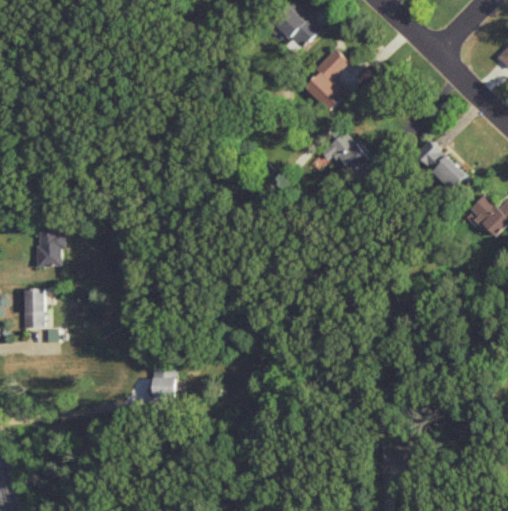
[(320,29),(296,4),(276,23),(300,48),(320,29)]
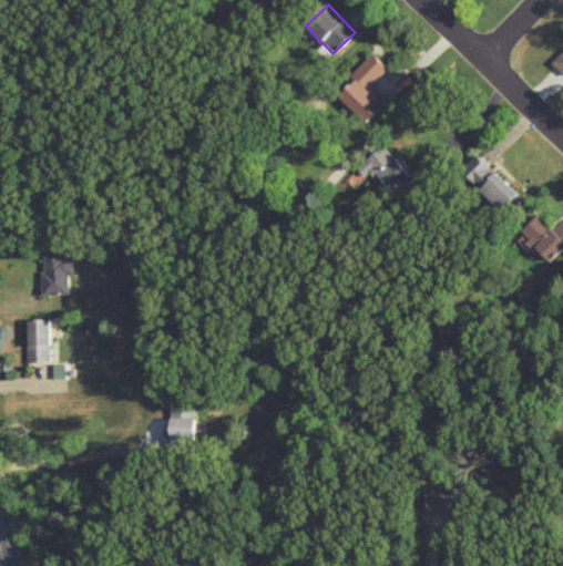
[(562,72),(562,48),(551,61),(562,72)]
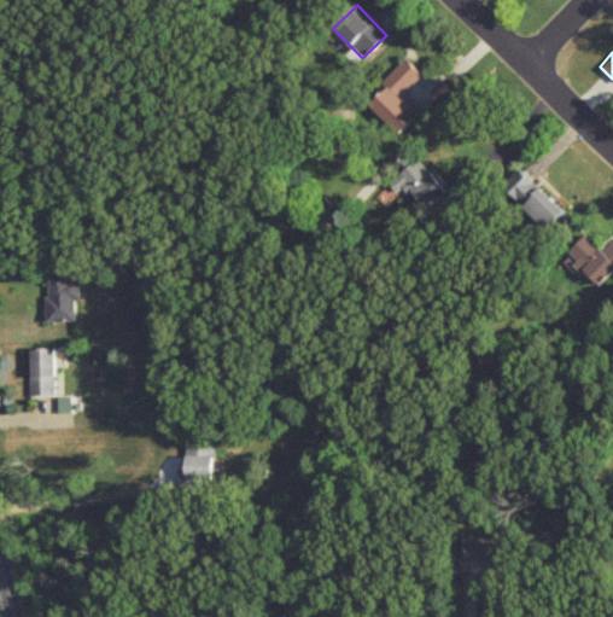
[(379,82),(385,88),(368,105),(397,134),(418,114),(398,95),(419,74),(403,58),(379,82)]
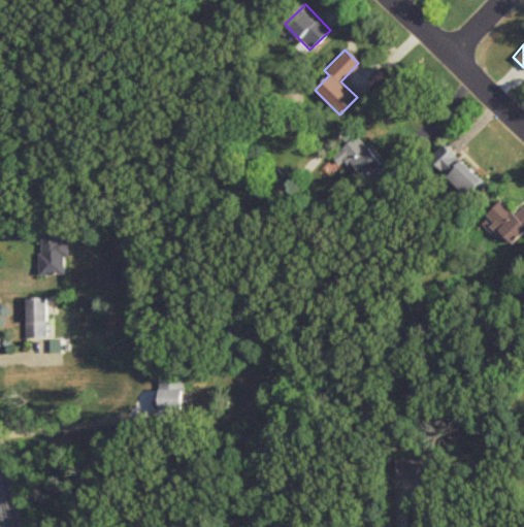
[(392,172),(356,133),(330,157),(337,164),(346,157),(373,189),(392,172)]
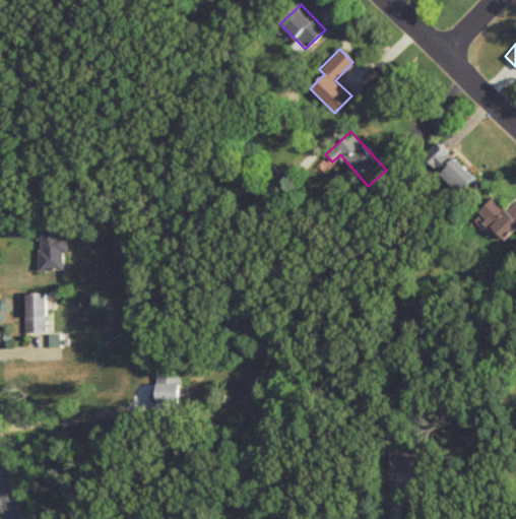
[(473,178),(436,142),(422,157),(459,193),(473,178)]
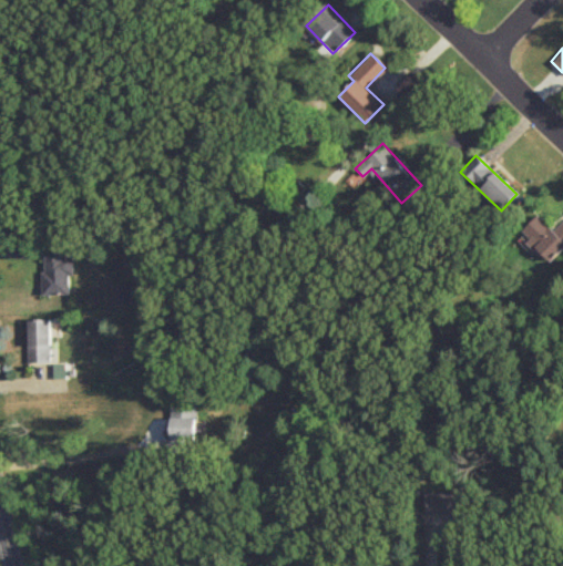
[(552,229),(536,215),(520,232),(551,261),(562,248),(562,218),(552,229)]
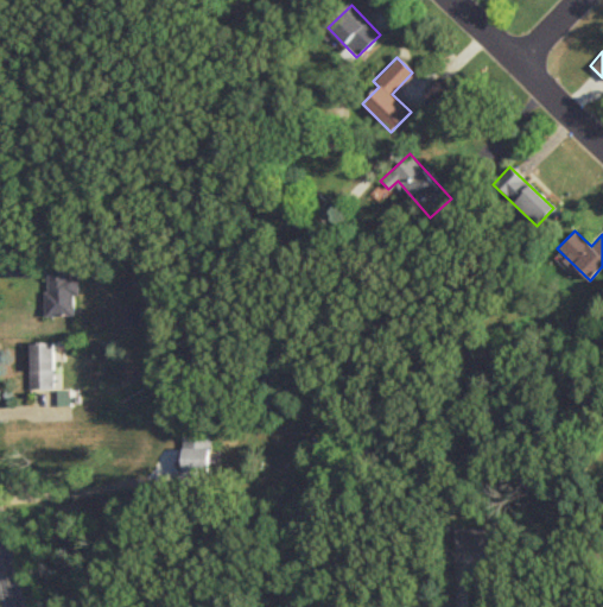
[(44,316),(71,316),(71,297),(76,296),(75,274),(67,276),(67,263),(43,263),(44,316)]
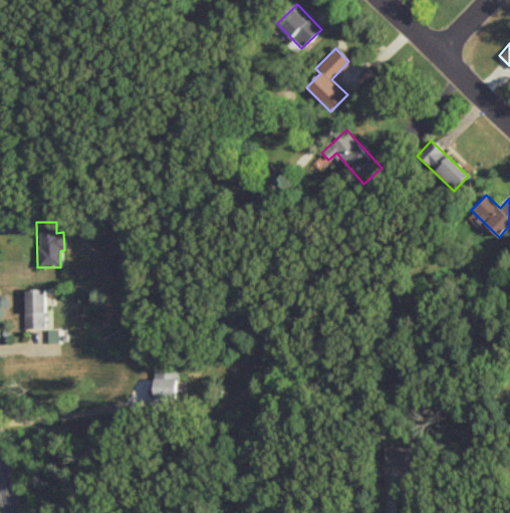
[(42,289),(21,290),(22,329),(44,328),(42,289)]
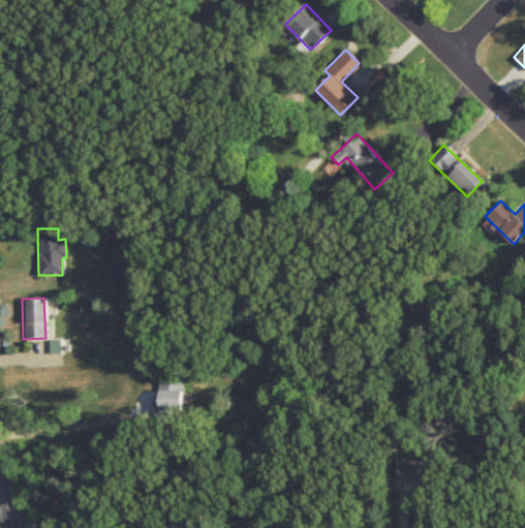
[(58,339),(47,339),(48,353),(59,353),(58,339)]
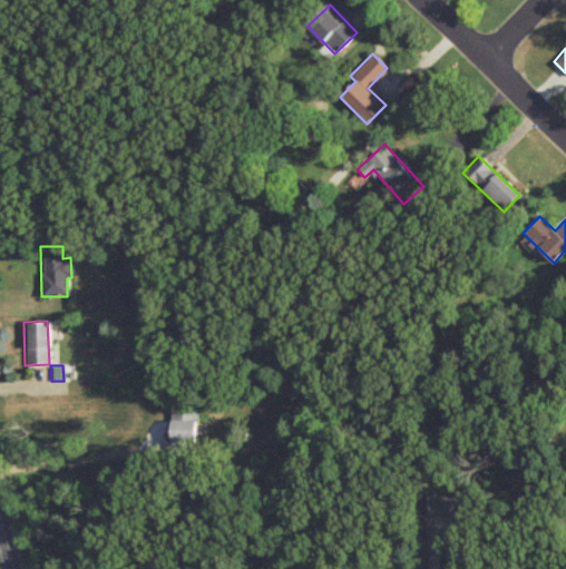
[(197,443),(198,402),(172,402),(171,443),(197,443)]
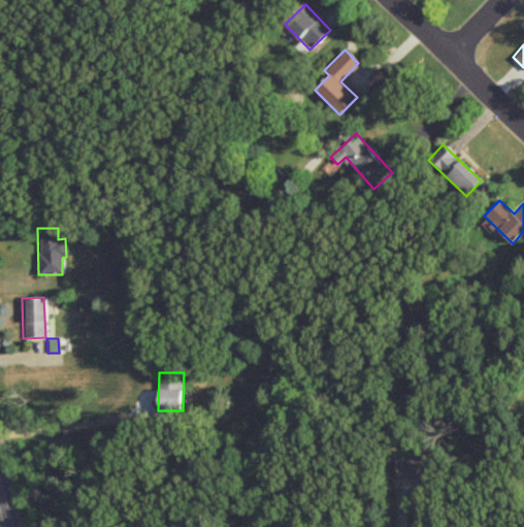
[(432,457),(394,458),(394,479),(433,478),(432,457)]
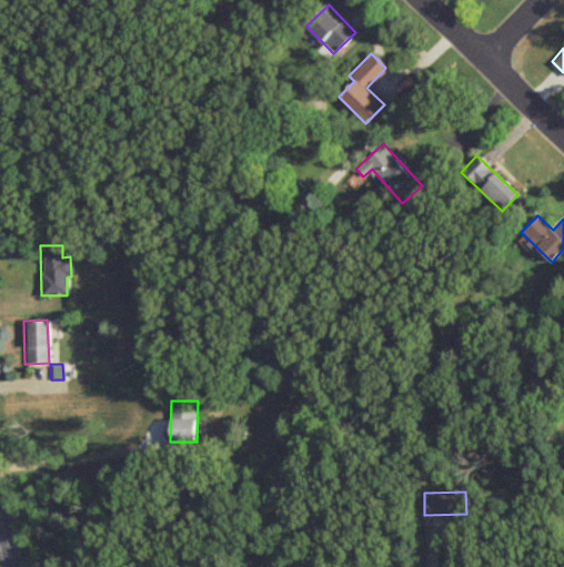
All buildings are outlined.
